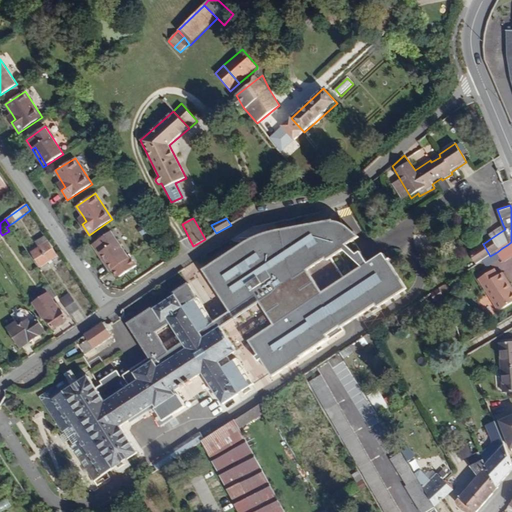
[(17,228),(14,222),(9,225),(13,231),(17,228)]
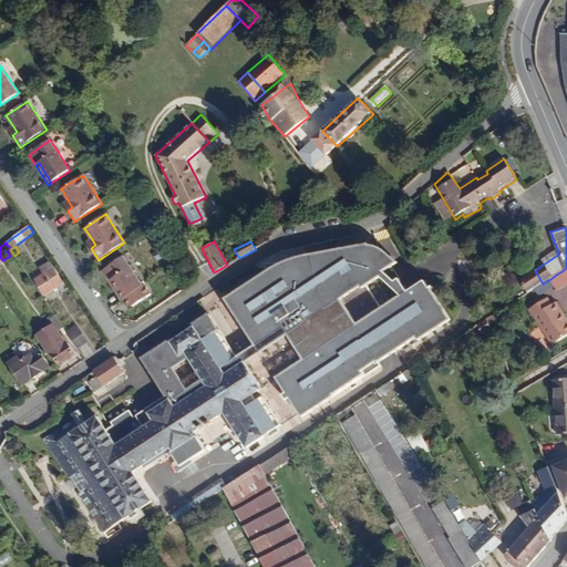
[(382,363),(421,339),(423,343),(456,323),(432,282),(363,326),(347,299),(367,287),(369,290),(388,278),(385,276),(404,265),(387,253),(379,249),(308,258),(292,261),(269,274),(232,297),(227,299),(258,347),(261,344),(272,338),(277,343),(290,336),(306,362),(282,377),(278,380),(288,395),(285,398),(287,402),(290,400),(302,420),(308,416),(336,399),(334,398),(368,377),(364,373),(381,362),(382,363)]
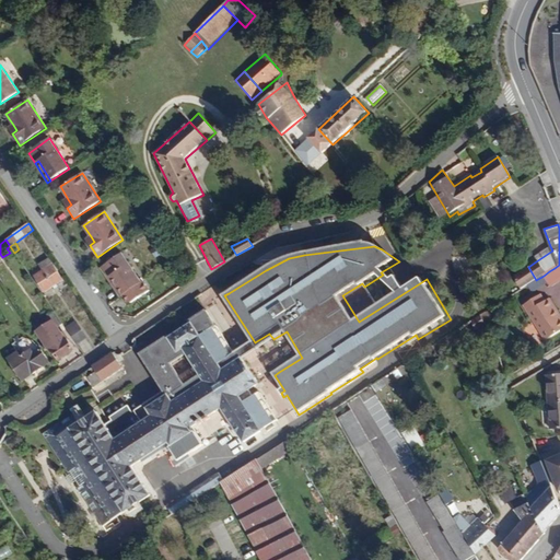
[(536,261),(552,251),(550,246),(534,257),(536,261)]
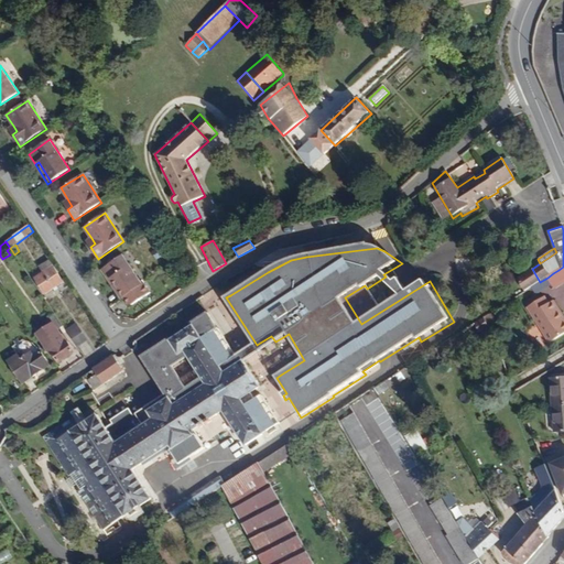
[(143,285),(121,253),(99,267),(109,281),(112,279),(125,297),(143,285)]
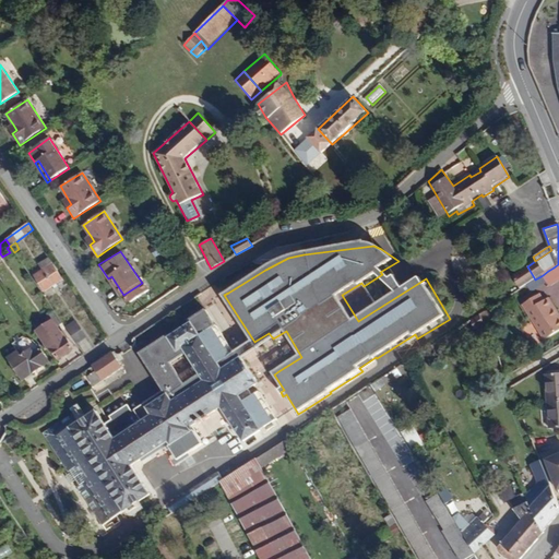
[(52,263),(49,257),(38,264),(42,270),(52,263)]
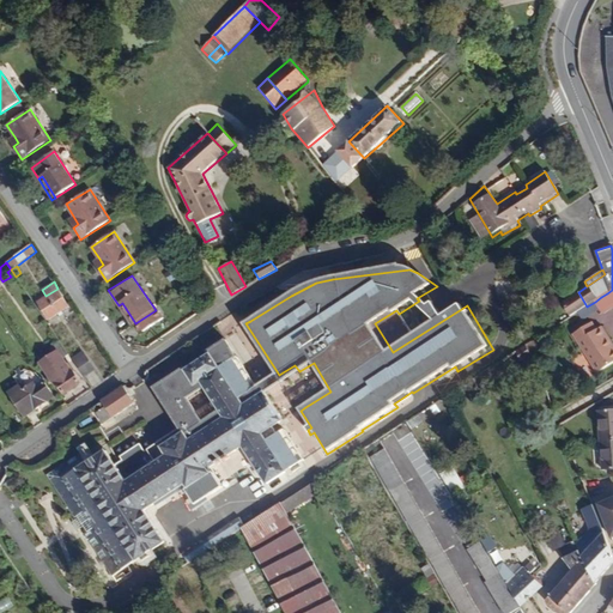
[(71,307),(58,289),(46,296),(37,302),(48,320),(71,307)]
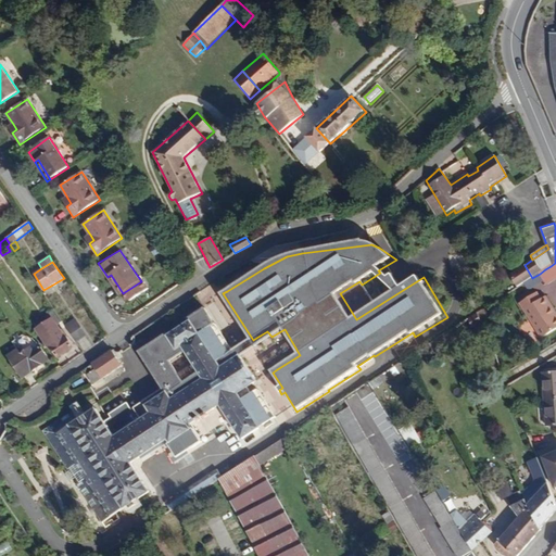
[(555,278),(555,274),(551,266),(545,269),(553,281),(555,278)]
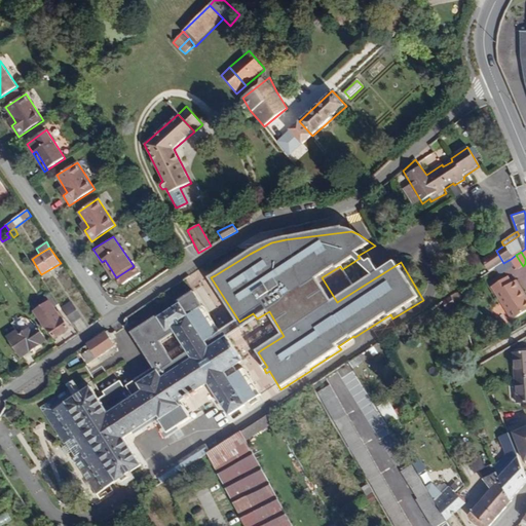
[(523,266),(516,255),(511,259),(518,270),(523,266)]
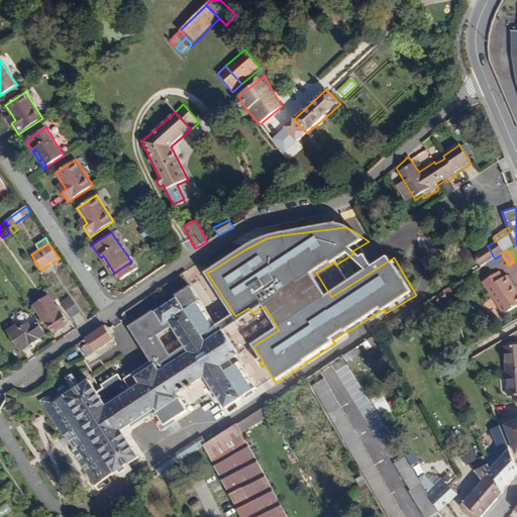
[(114,273),(103,255),(100,257),(111,275),(114,273)]
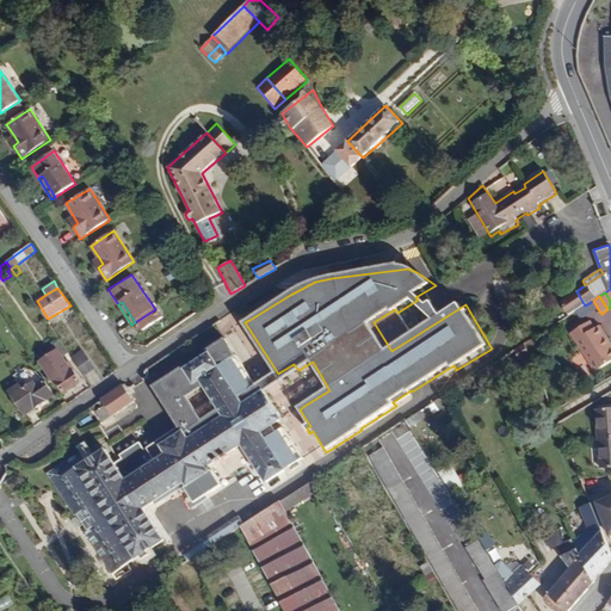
[(144,331),(164,318),(156,308),(155,309),(135,322),(141,331),(144,331)]
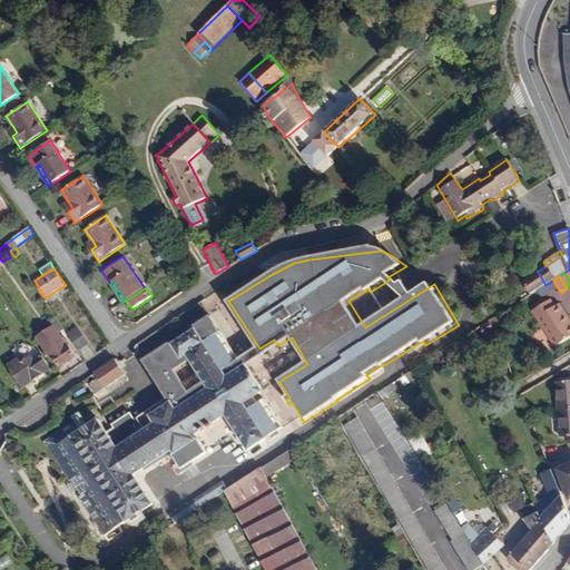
[(569,337),(569,320),(568,317),(564,321),(556,306),(551,300),(532,311),(556,347),(569,337)]
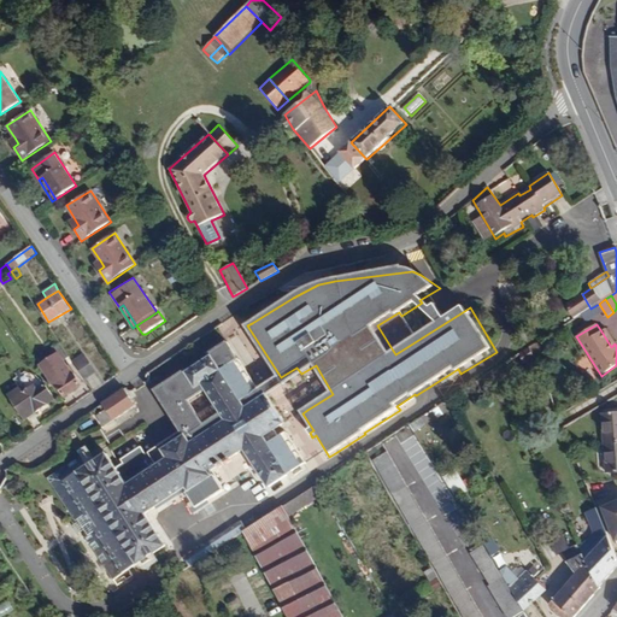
[(615,344),(606,329),(601,331),(611,347),(615,344)]
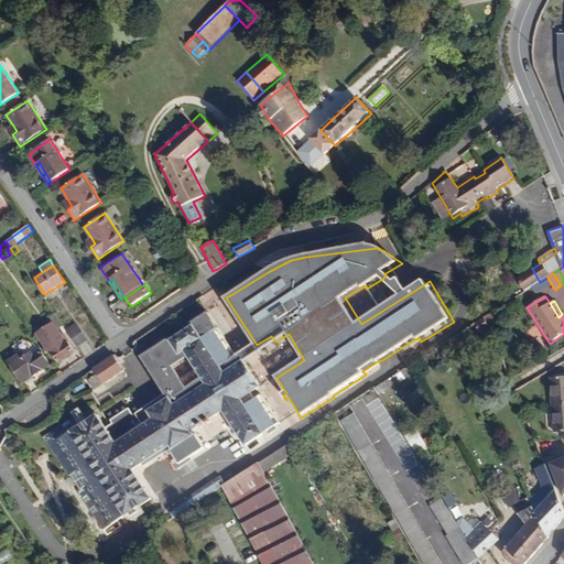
[(488,327),(501,320),(496,310),(484,317),(488,327)]
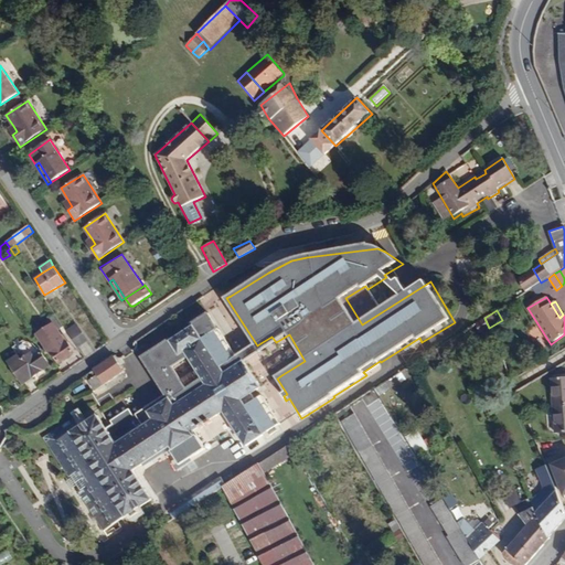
[(263,391),(244,362),(241,364),(209,315),(192,324),(194,328),(171,342),(170,341),(146,356),(156,372),(152,374),(170,401),(150,413),(149,412),(148,409),(135,418),(130,411),(112,423),(114,427),(107,432),(99,418),(82,429),(76,420),(44,440),(100,528),(149,497),(130,467),(164,446),(168,450),(170,449),(179,464),(205,447),(194,429),(224,411),(246,446),(281,424),(263,395),(255,400),(253,396),(263,391)]
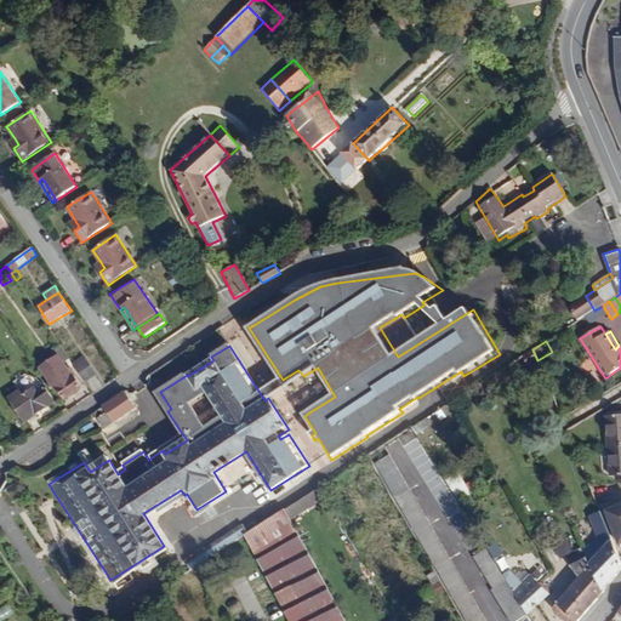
[(537,360),(533,349),(522,355),(528,369),(539,362),(537,360)]
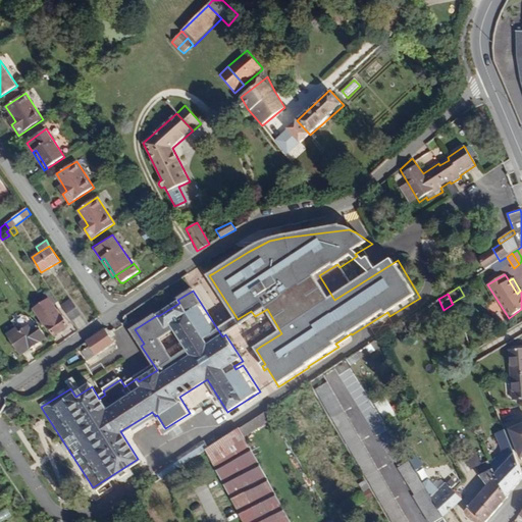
[(68,326),(62,317),(61,318),(49,300),(34,311),(46,329),(48,327),(54,336),(68,326)]
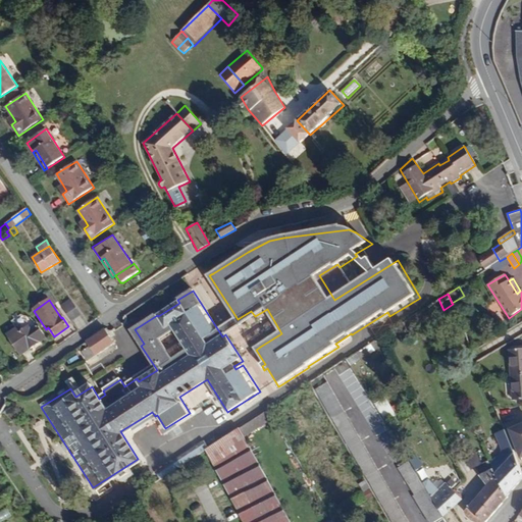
[(81,315),(71,300),(61,307),(71,321),(81,315)]
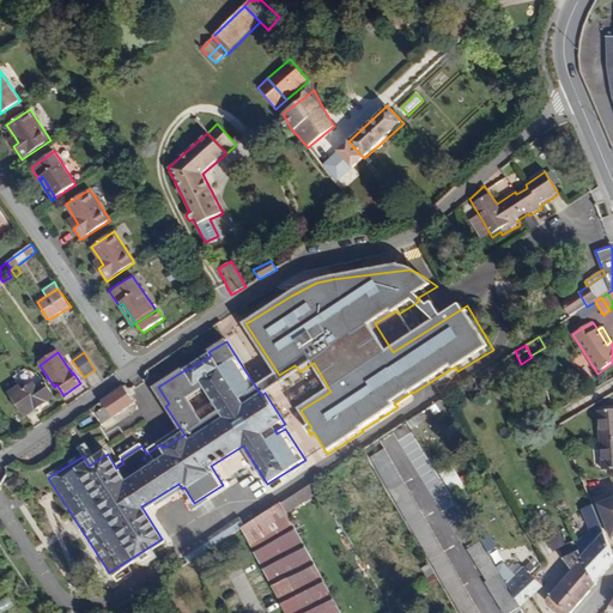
[(175,368),(168,357),(157,364),(164,376),(175,368)]
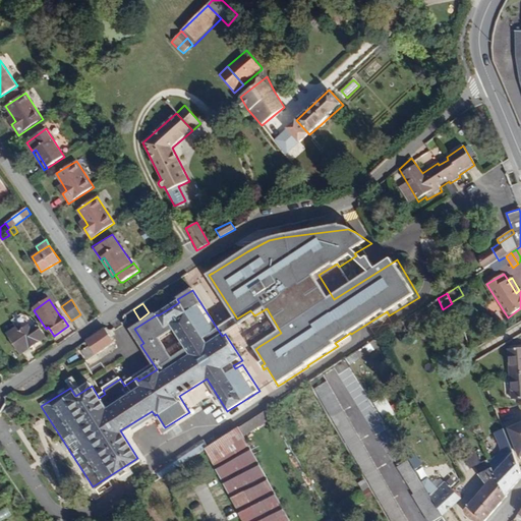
[(71,326),(65,315),(62,316),(68,326),(69,327),(71,326)]
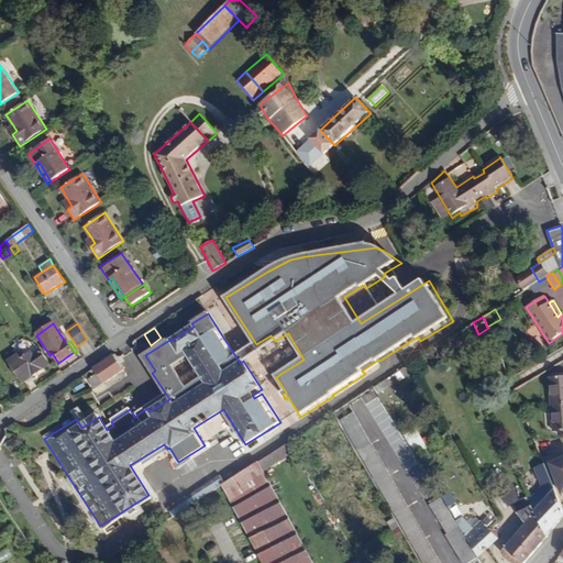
[(50,365),(41,350),(33,354),(32,352),(22,359),(18,353),(8,360),(23,383),(50,365)]
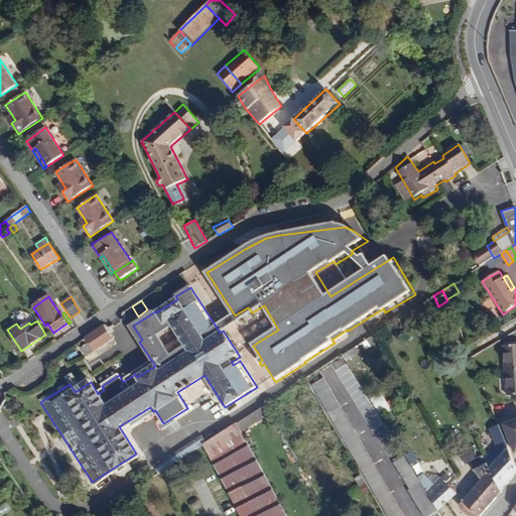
[(87,358),(114,340),(104,326),(86,339),(89,344),(81,349),(87,358)]
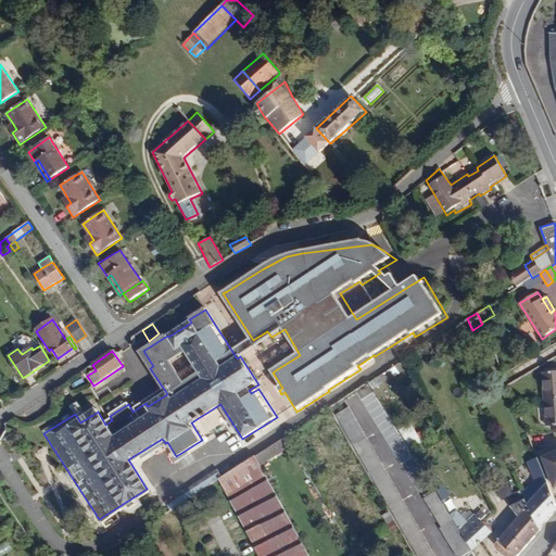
[(404,370),(400,363),(389,369),(394,377),(404,370)]
